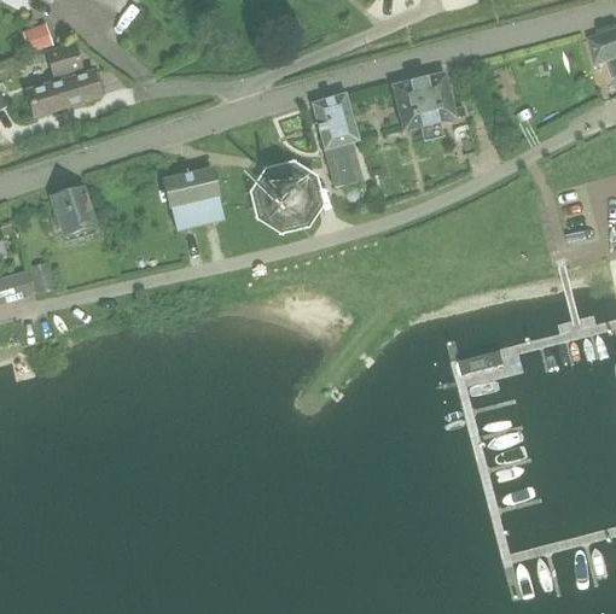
[(32,0),(28,7),(54,21),(60,10),(40,0),(32,0)]
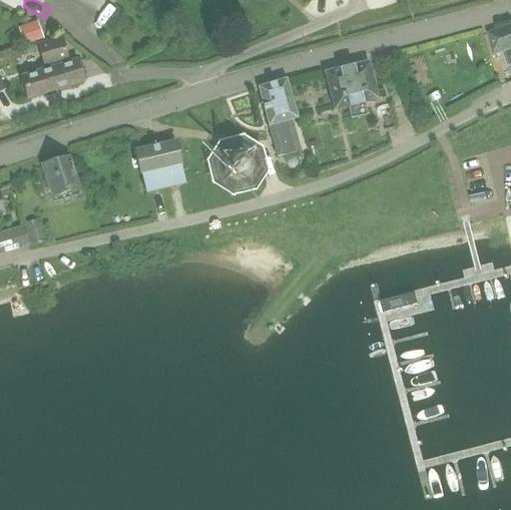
[(26,43),(45,36),(38,17),(19,25),(26,43)]
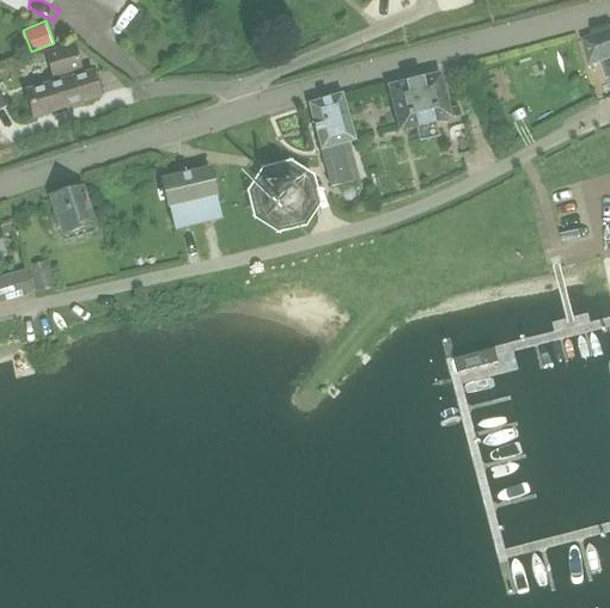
[(609,29),(586,36),(595,61),(609,57),(609,29)]
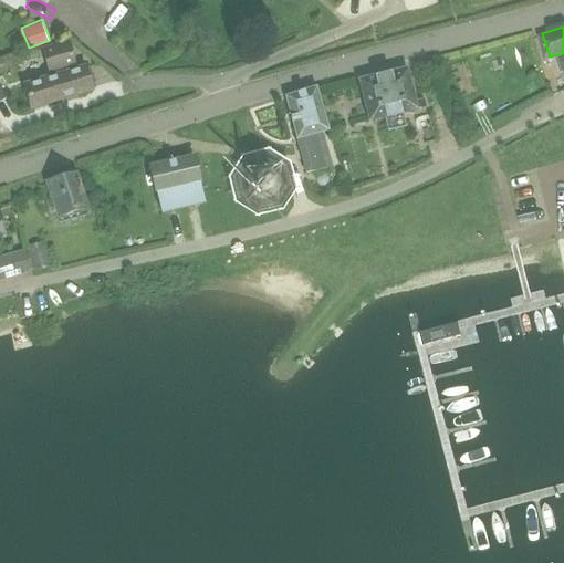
[(93,74),(89,61),(76,65),(68,38),(43,44),(50,66),(55,64),(56,71),(25,80),(32,102),(91,84),(89,76),(93,74)]
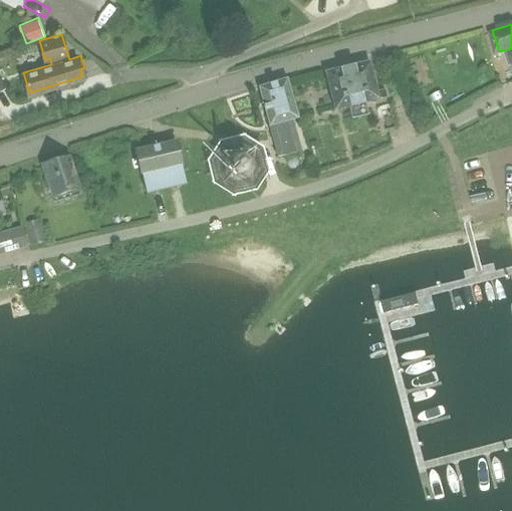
[(369,60),(326,70),(334,107),(387,95),(385,86),(376,88),(369,60)]
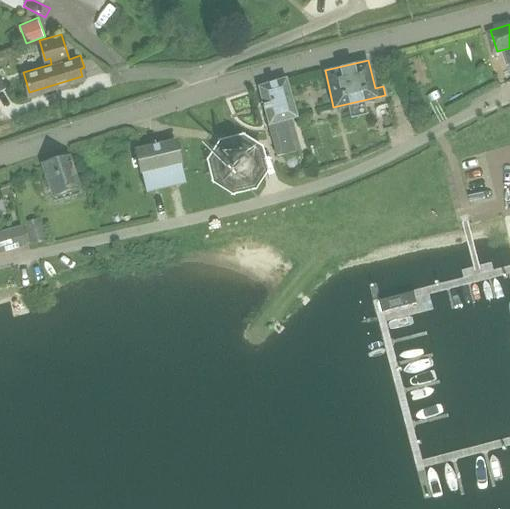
[(278,153),(279,153),(298,149),(290,117),(296,115),(287,76),(259,85),(268,122),(270,122),(277,152),(277,153),(278,153)]
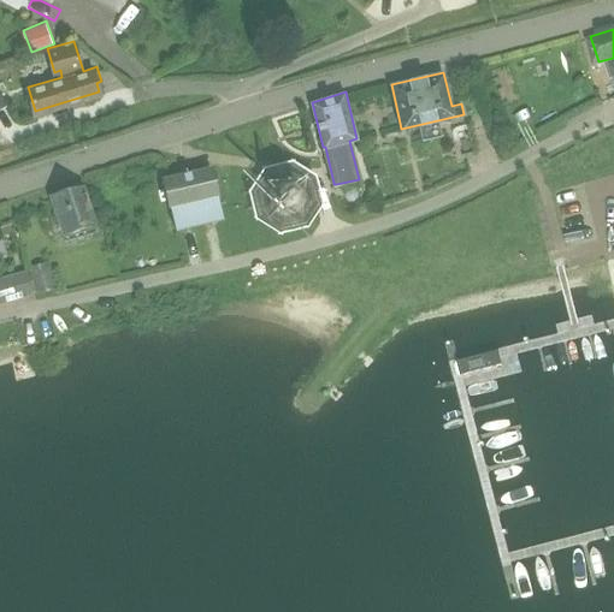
[(161,177),(169,205),(170,205),(176,230),(222,219),(217,194),(211,166),(161,177)]
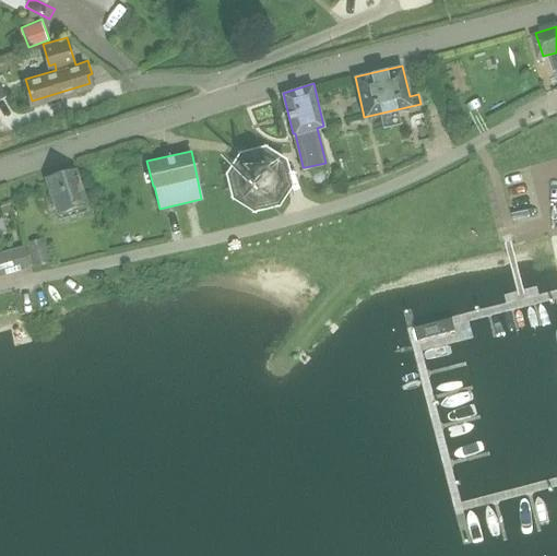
[(279,182),(279,179),(279,176),(277,173),(275,169),(274,166),(271,164),(269,162),(265,161),(262,160),(259,160),(256,160),(252,161),(249,162),(247,164),(245,166),(243,169),(241,173),(240,175),(240,179),(240,182),(241,186),(243,188),(245,191),(247,193),(249,196),(252,197),(256,198),(259,198),(262,198),(265,197),(269,196),(271,193),(274,191),(275,188),(277,186),(279,182)]
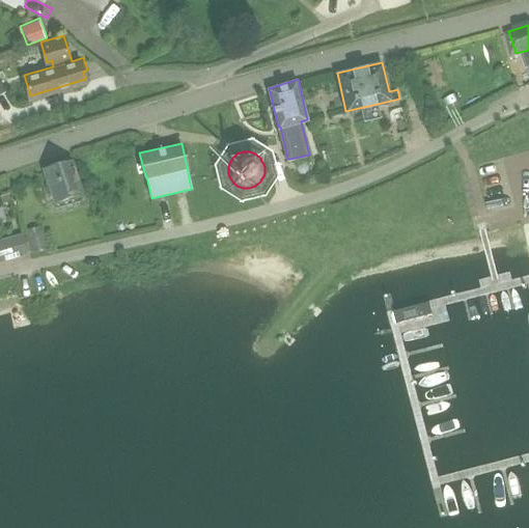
[(82,197),(71,160),(57,164),(55,162),(47,164),(47,167),(44,168),(55,205),(82,197)]
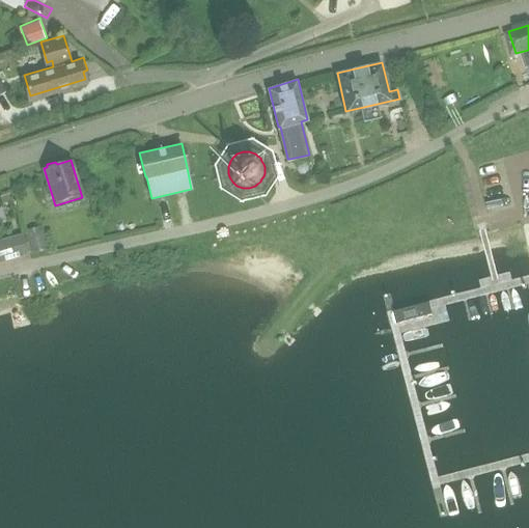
[(43,224),(25,229),(33,254),(50,249),(43,224)]
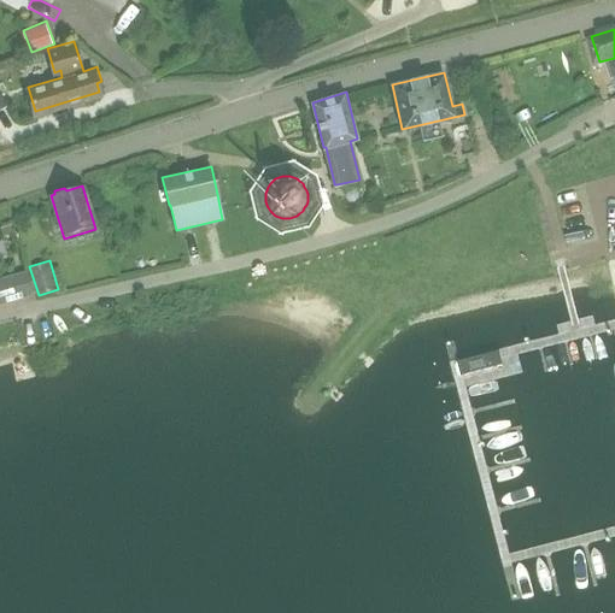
[(0,277),(0,304),(36,294),(29,269),(0,277)]
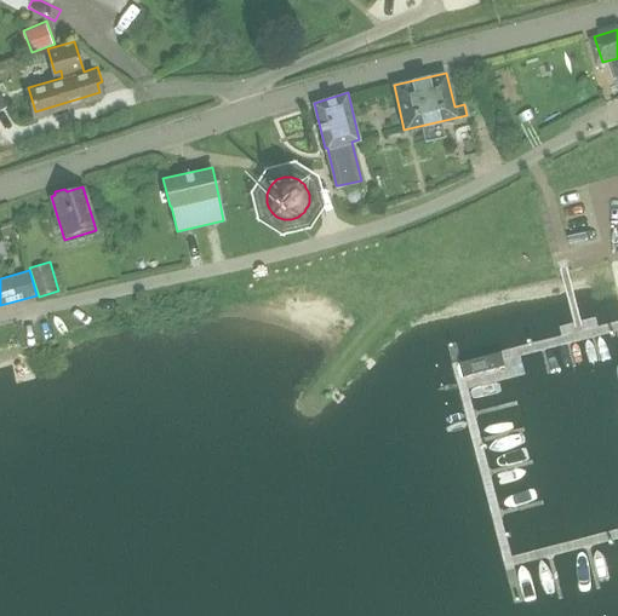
[(505,362),(502,345),(462,356),(467,372),(505,362)]
